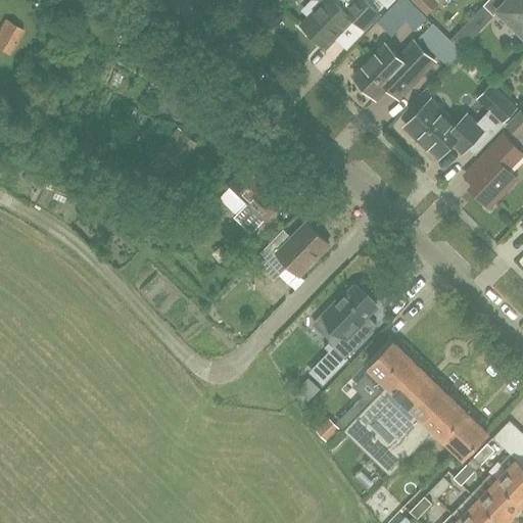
[(379,13),(365,0),(355,0),(348,8),(342,8),(333,0),(326,0),(323,4),(319,0),(315,0),(306,8),(306,12),(311,16),(301,26),(325,48),(348,25),(359,35),(379,13)]
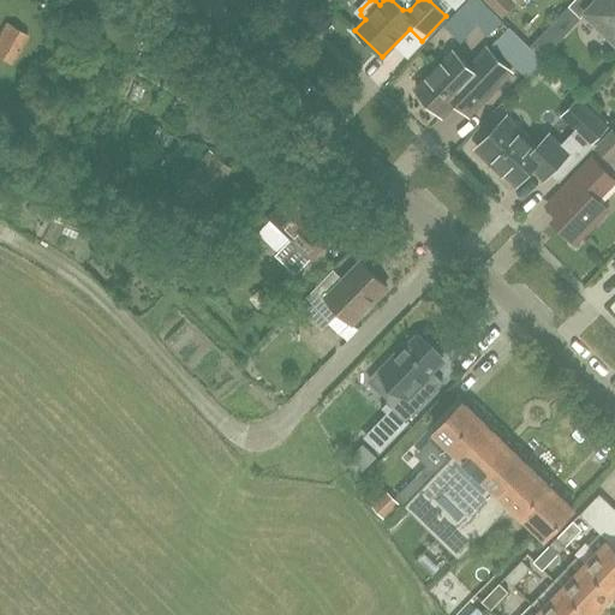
[(479,0),(470,0),(445,27),(461,42),(478,25),(489,35),(502,22),(479,0)]
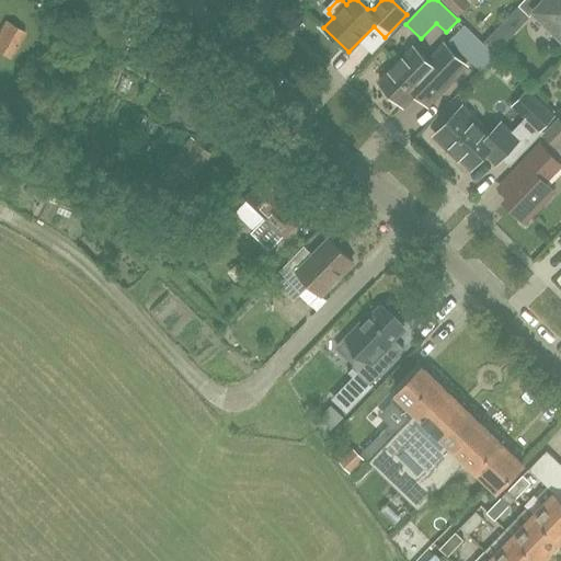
[(470,4),(466,0),(439,0),(458,16),(470,4)]
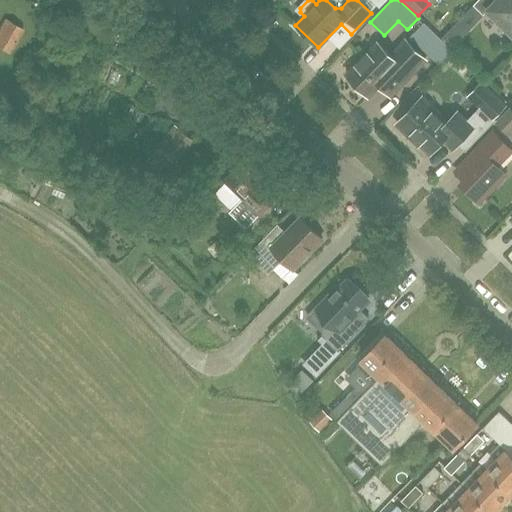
[(511,0),(478,0),(473,6),(483,16),(488,11),(511,34),(511,0)]
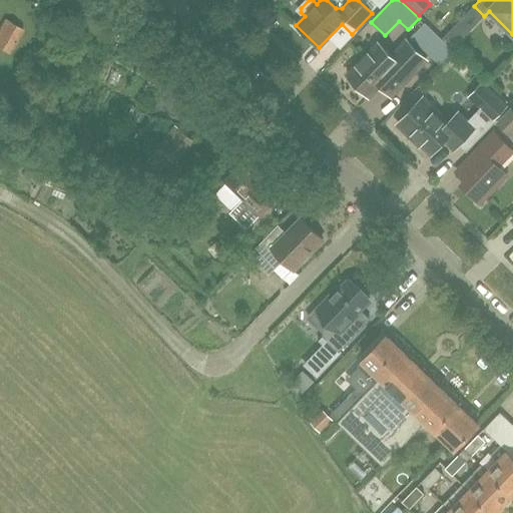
[(0,47),(8,53),(22,30),(4,19),(0,26),(0,47)]
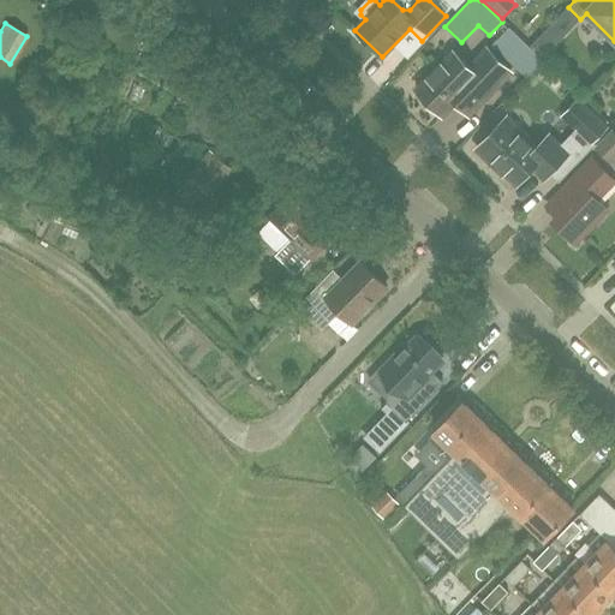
[(493,45),(507,59),(524,41),(509,27),(493,45)]
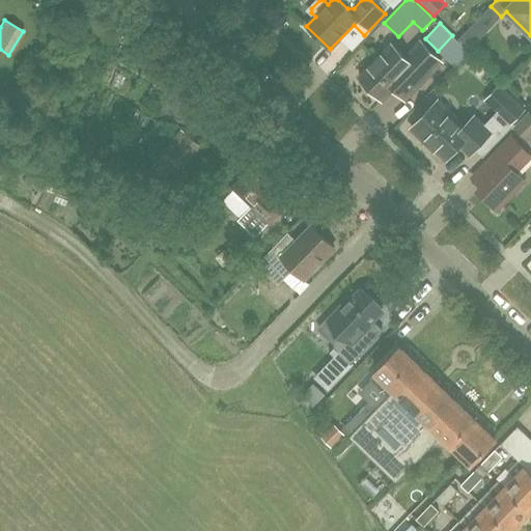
[(404,99),(441,62),(420,43),(406,58),(391,45),(360,78),(382,100),(393,87),(404,99)]
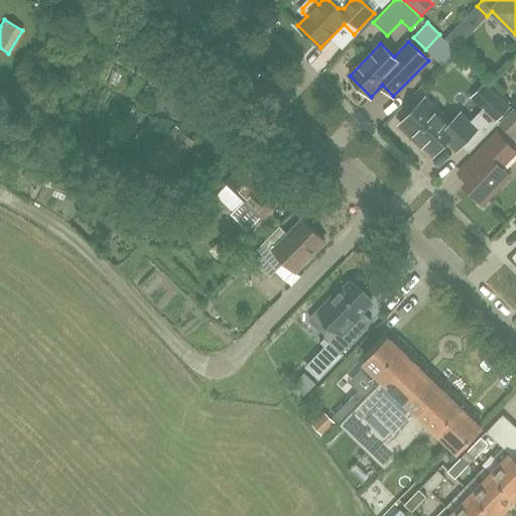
[(470,98),(496,123),(511,107),(486,82),(470,98)]
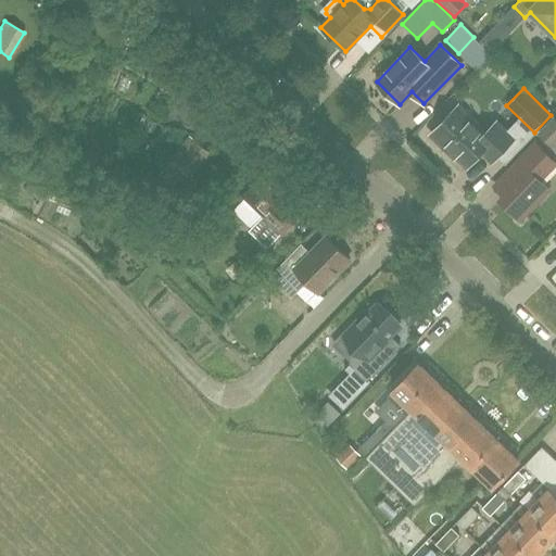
[(458,106),(431,135),(445,149),(447,147),(468,166),(482,151),(492,162),(514,139),(496,123),(484,136),(470,123),(472,121),(458,106)]
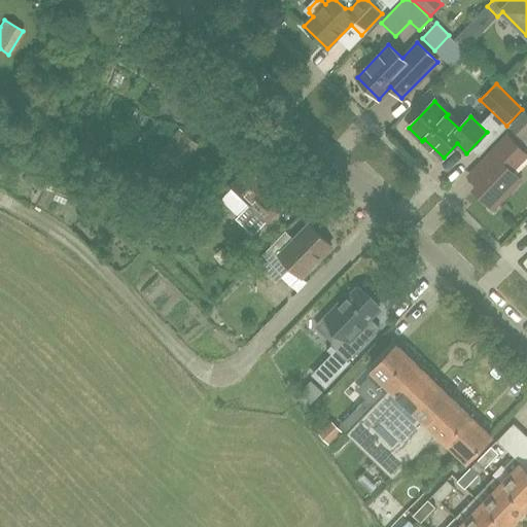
[(526,137),(526,112),(525,111),(510,127),(524,141),(526,137)]
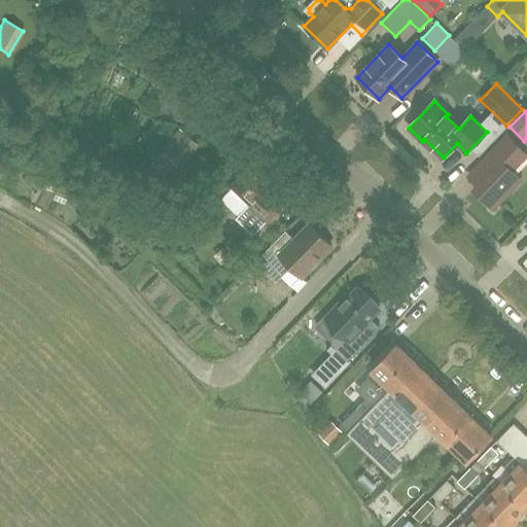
[(467,177),(477,186),(473,190),(493,209),(521,180),(512,171),(526,155),(506,136),(481,164),(467,177)]
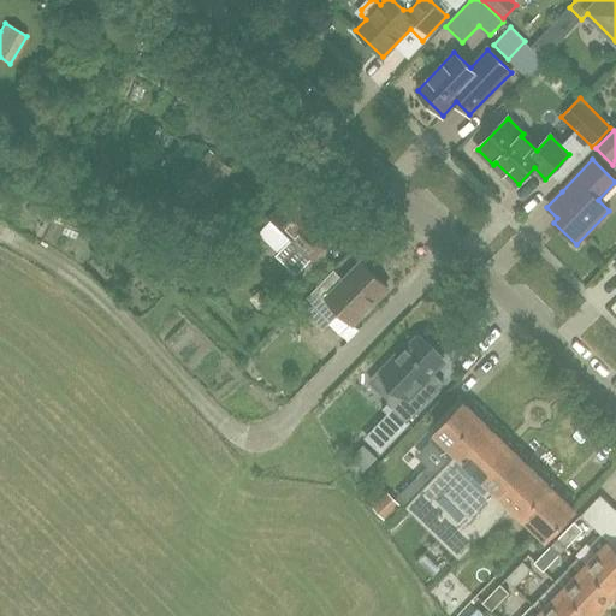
[(296,276),(315,255),(335,235),(325,226),(307,208),(311,205),(294,189),(268,215),(272,219),(292,238),(278,254),(276,256),(296,276)]
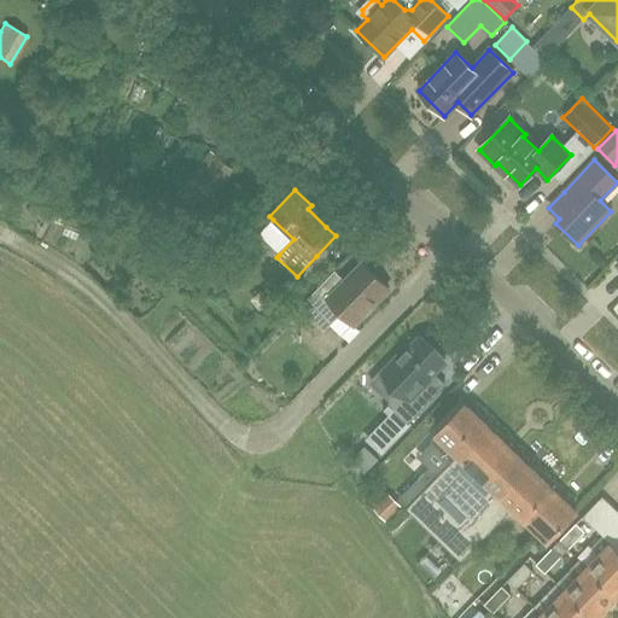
[(319,287),(299,308),(324,331),(330,325),(342,313),(354,325),(389,289),(379,279),(382,274),(371,264),(366,267),(363,263),(345,281),(330,298),(319,287)]
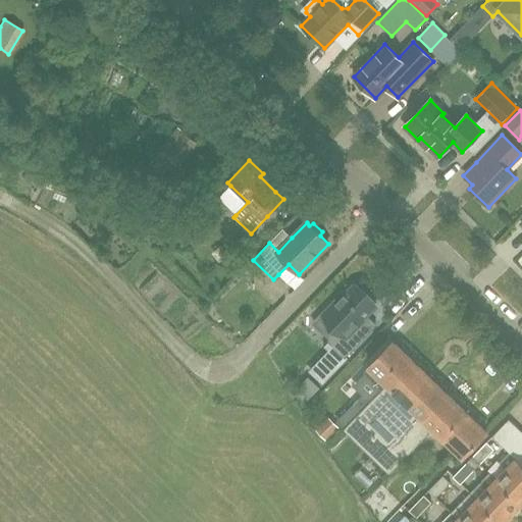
[(327,351),(308,371),(323,385),(349,358),(347,356),(363,338),(353,328),(366,315),(376,305),(356,284),(346,295),(335,306),(332,303),(322,313),(325,316),(324,318),(338,331),(330,340),(328,342),(323,347),(327,351)]
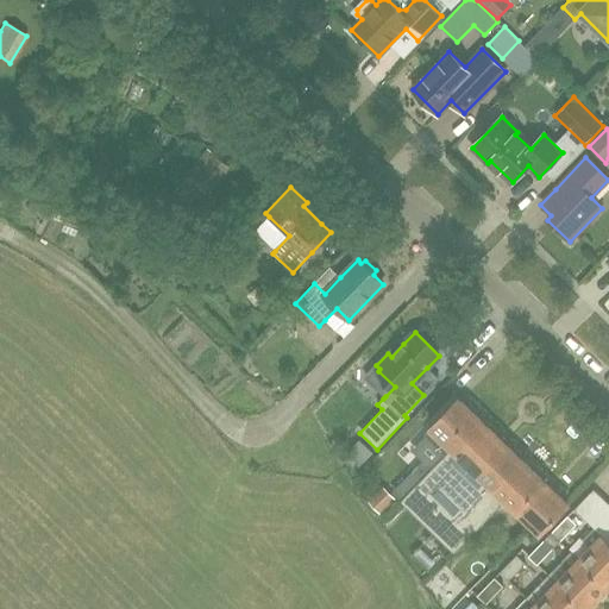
[(447,454),(444,457),(452,464),(460,456),(464,451),(475,440),(485,450),(497,437),(458,399),(429,428),(425,434),(447,454)]
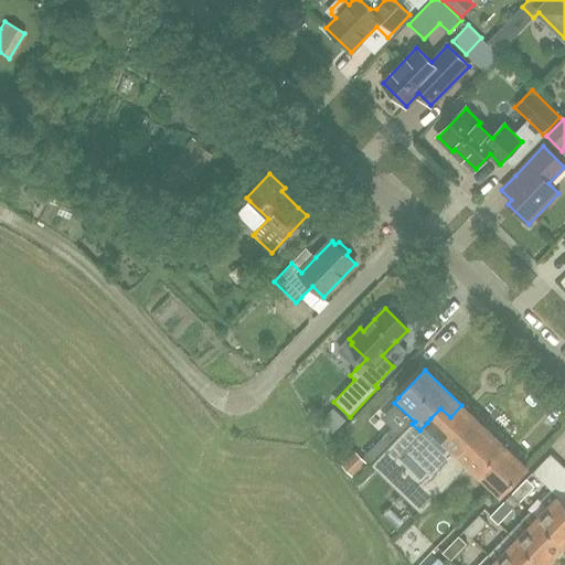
[(420,512),(444,488),(434,478),(483,426),(461,405),(450,417),(440,408),(430,418),(427,423),(419,430),(412,424),(402,435),(392,445),(380,458),(372,466),(420,512)]
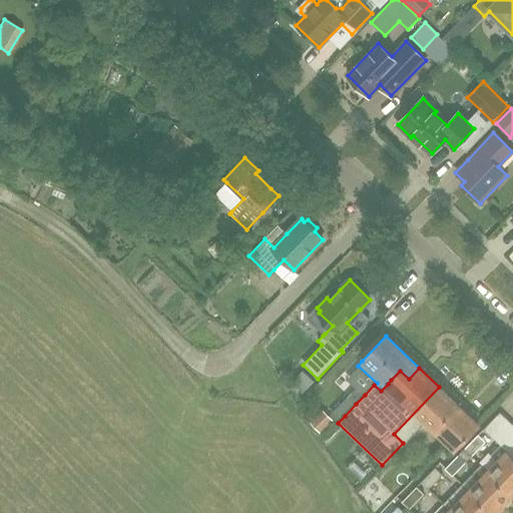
[(309,375),(295,390),(301,395),(315,381),(309,375)]
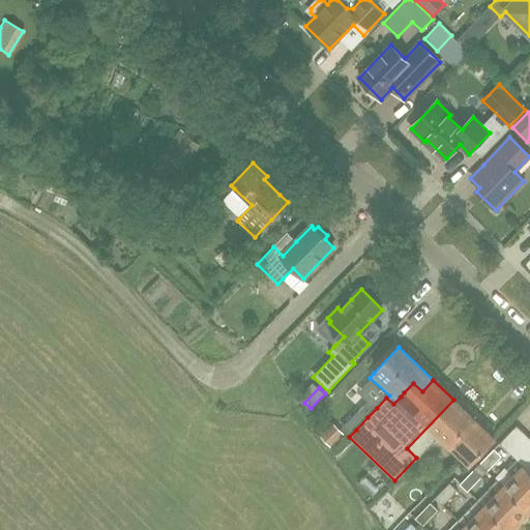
[(407,448),(416,458),(438,435),(469,465),(495,439),(453,400),(407,448)]
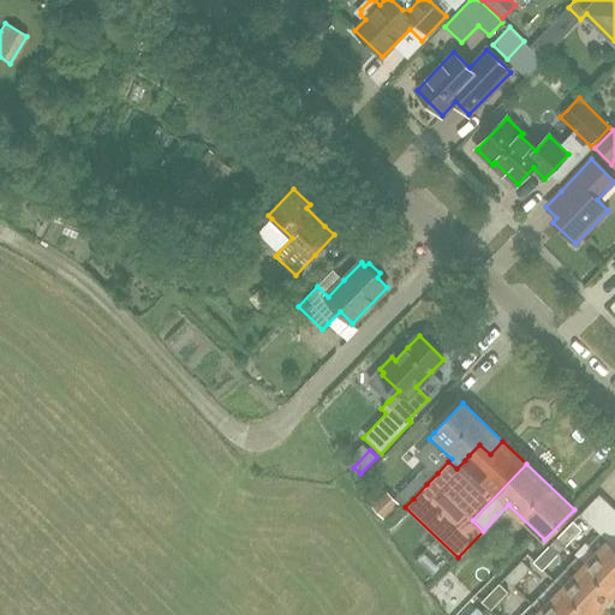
[(418,476),(404,490),(406,493),(413,499),(427,484),(418,476)]
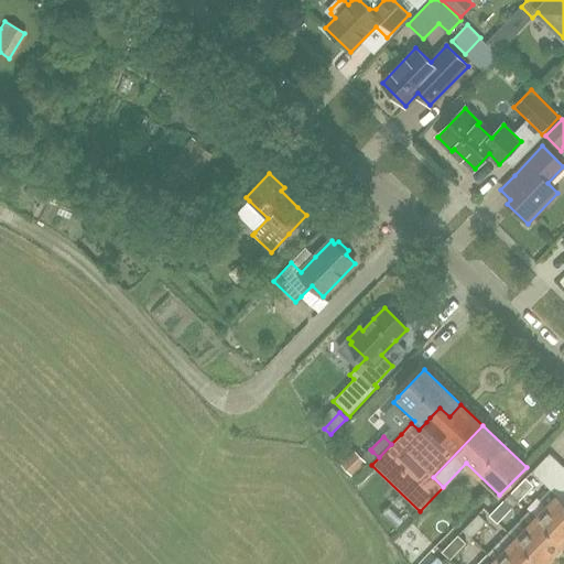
[(540,480),(559,462),(550,453),(531,472),(540,480)]
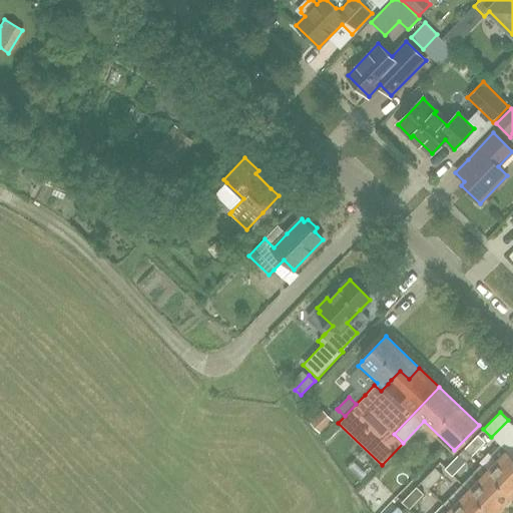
[(499,445),(512,430),(512,424),(508,420),(491,437),(499,445)]
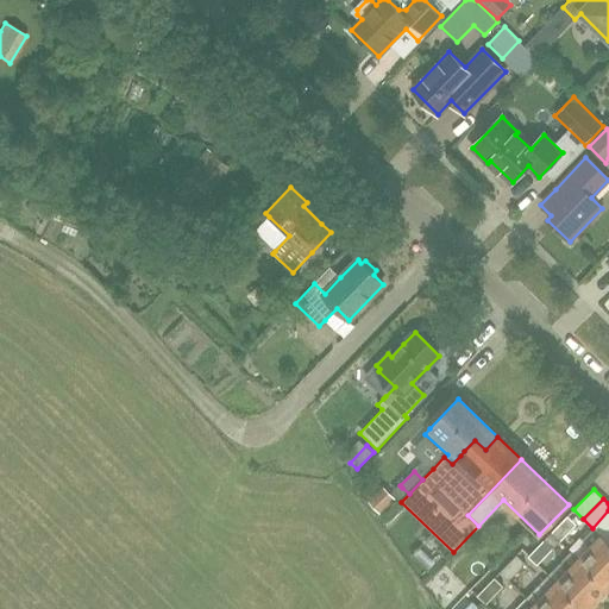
[(602,538),(608,529),(608,510),(592,528),(594,528),(602,538)]
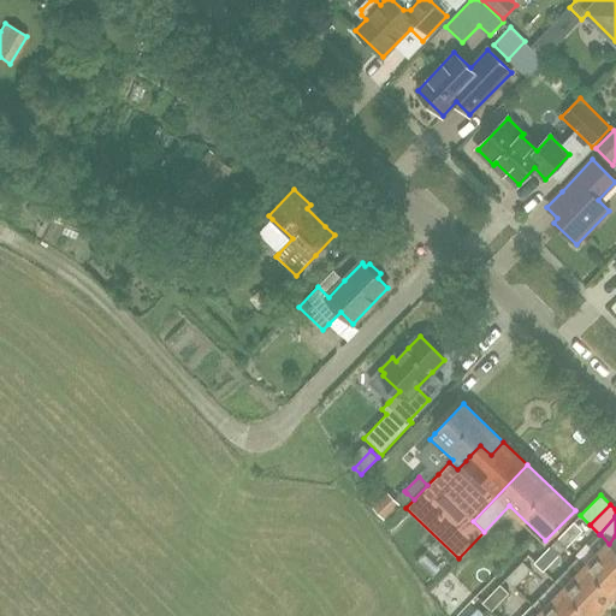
[(556,540),(566,549),(582,531),(574,522),(556,540)]
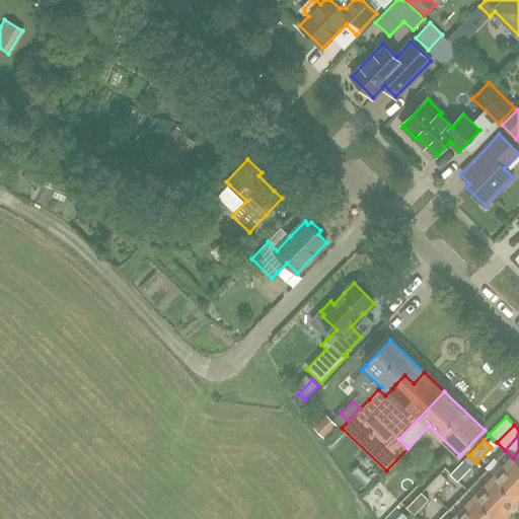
[(503,467),(494,477),(493,477),(518,502),(518,501),(518,463),(513,458),(506,450),(496,460),(503,467)]
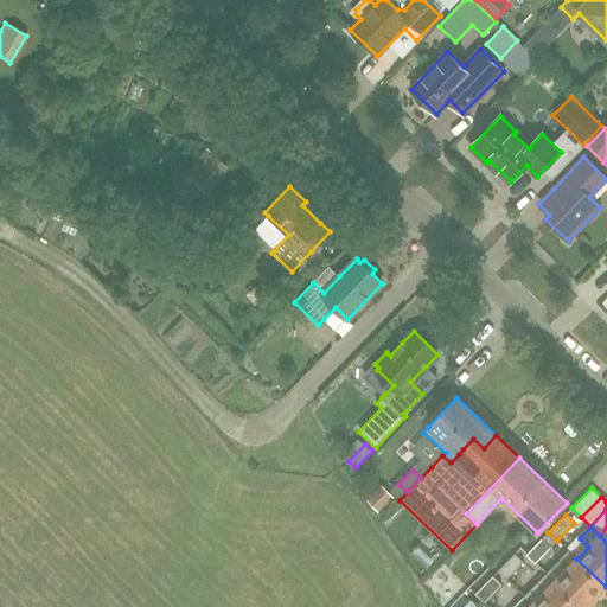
[(535,563),(557,541),(548,532),(526,555),(535,563)]
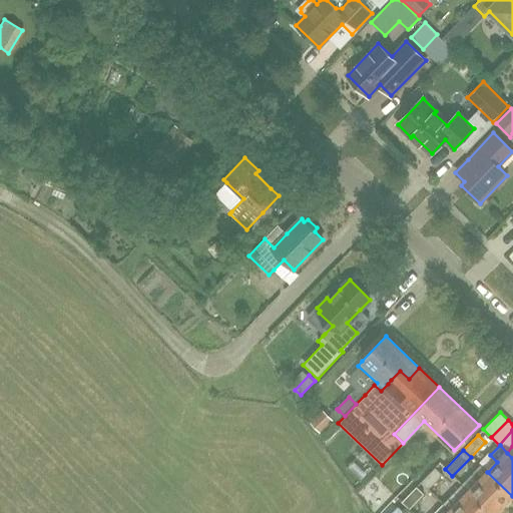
[(488,472),(481,465),(462,484),(469,491),(469,492),(490,512),(501,512),(509,505),(506,502),(512,496),(487,472),(488,472)]
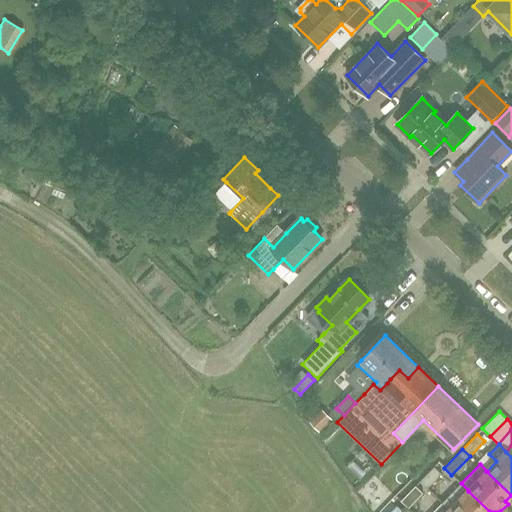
[(434,467),(420,482),(427,489),(441,474),(434,467)]
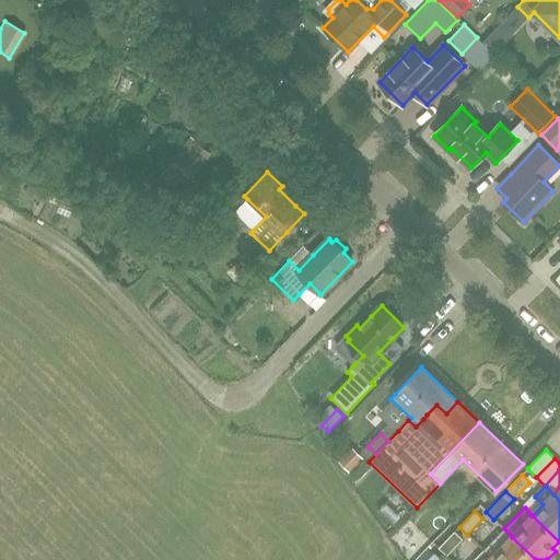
[(504,528),(483,550),(491,558),(492,559),(535,559),(512,537),(512,536),(504,528)]
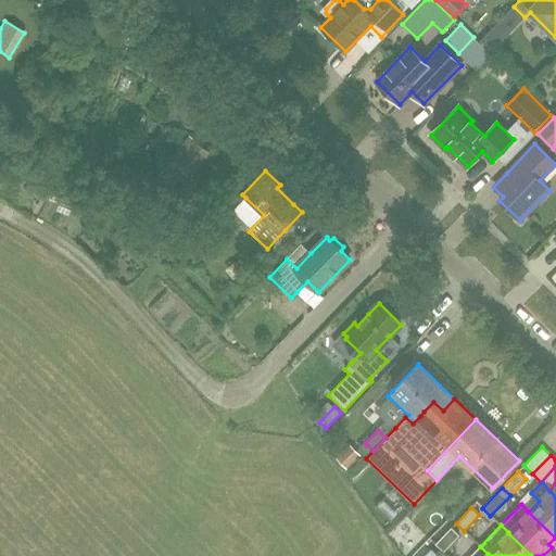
[(459,535),(452,528),(436,544),(444,552),(459,535)]
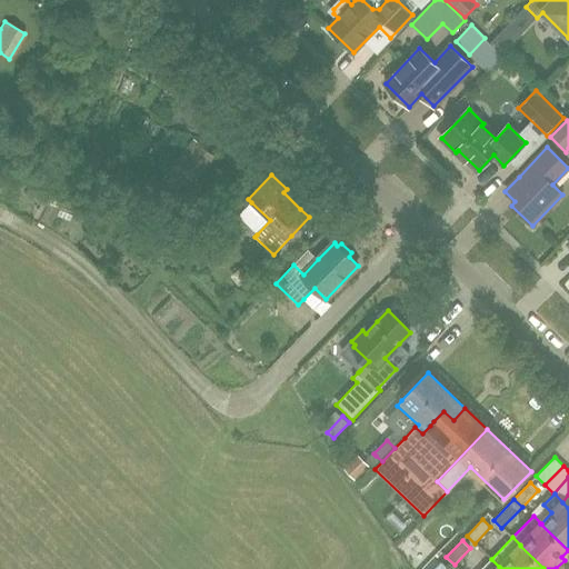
[(500,568),(499,567),(491,559),(482,568),(500,568)]
